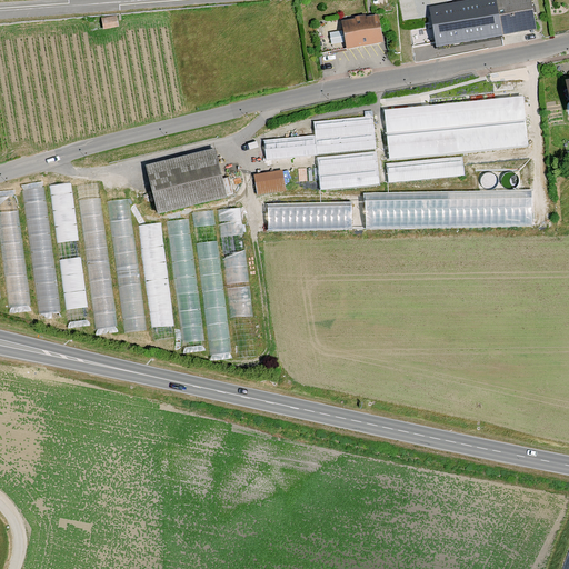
[(478,0),(457,3),(429,8),(430,13),(436,49),(505,38),(497,0),(478,0)]
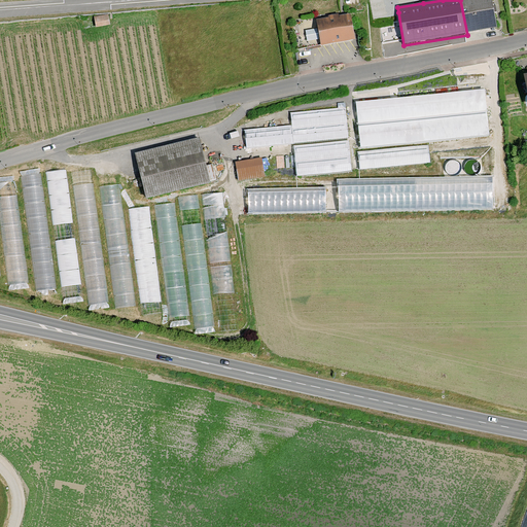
[(492,0),(460,0),(467,35),(497,30),(492,0)]
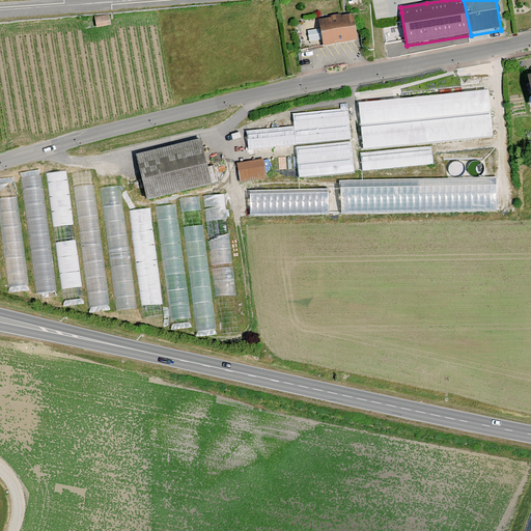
[(358,40),(354,16),(318,22),(323,47),(358,40)]
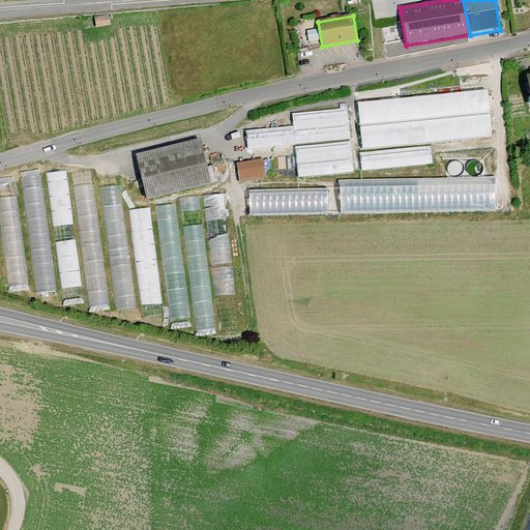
[(529,74),(521,76),(527,110),(529,109),(529,74)]
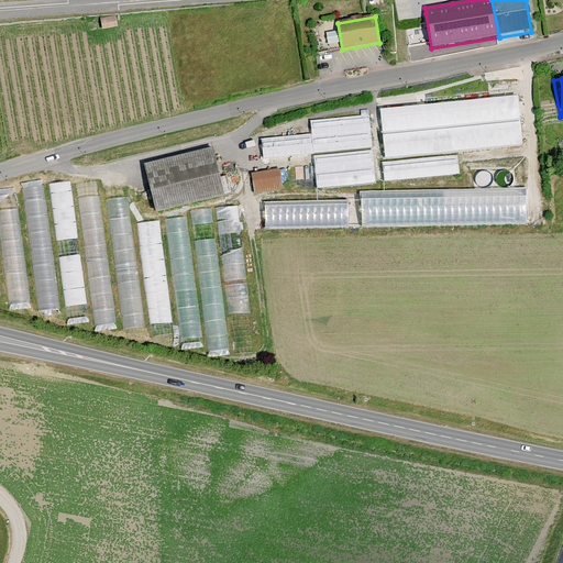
[(523,97),(385,105),(388,155),(527,146),(523,97)]
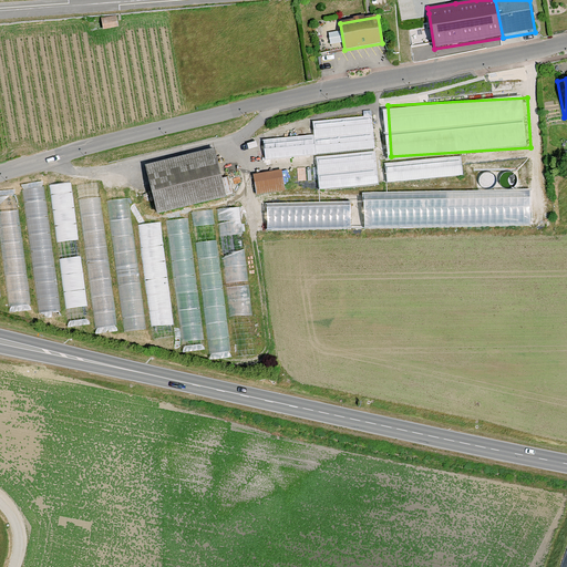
[(210,150),(142,165),(153,214),(222,197),(210,150)]
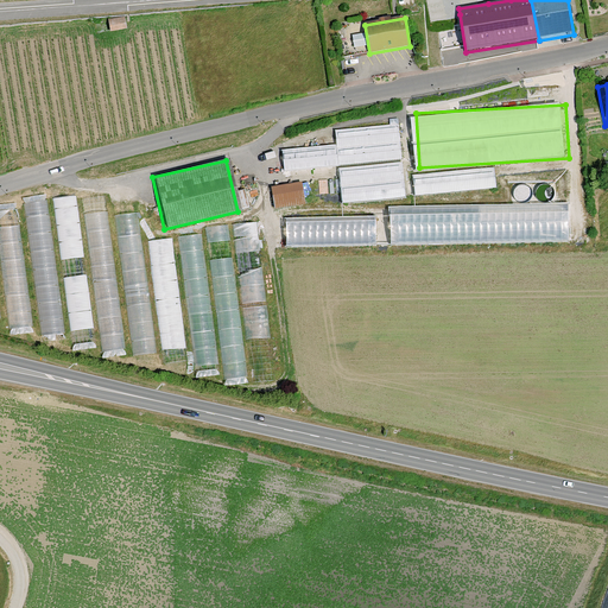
[(498,166),(413,171),(415,192),(499,189),(498,166)]
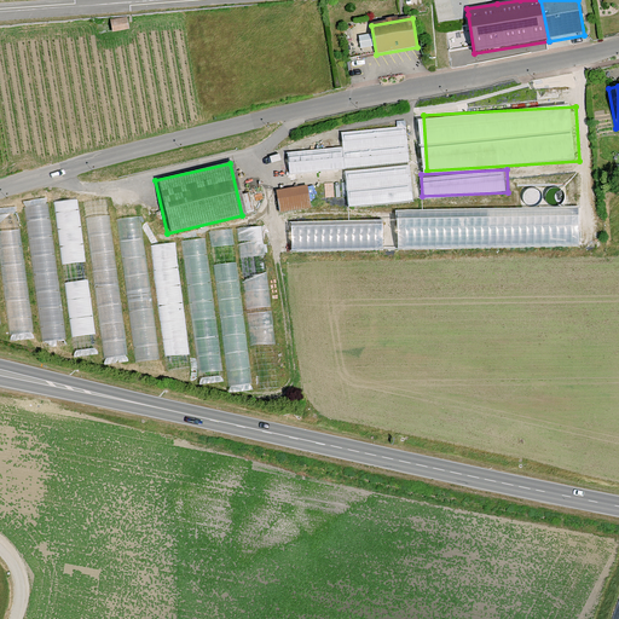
[(281,209),(313,207),(311,185),(279,187),(281,209)]
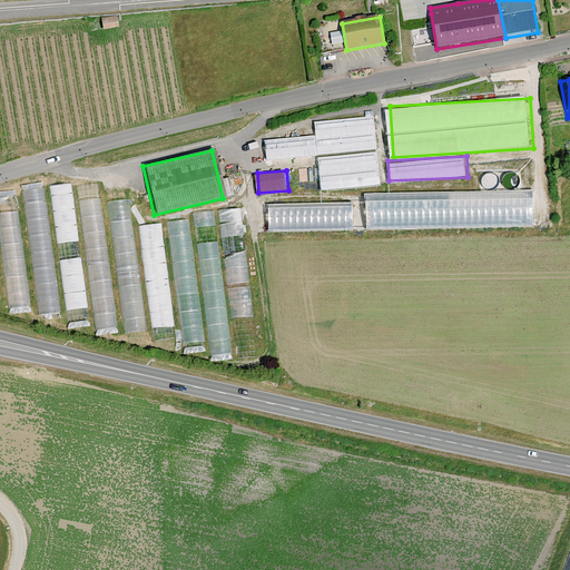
[(483,193),(369,192),(369,228),(411,228),(411,224),(523,224),(537,224),(537,189),(522,189),(522,202),(483,202),(483,193)]
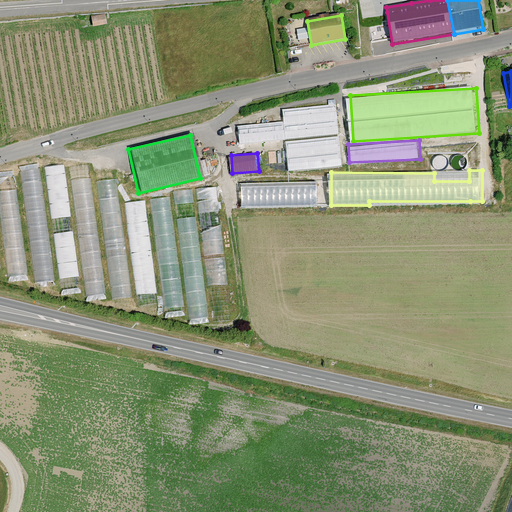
[(92,178),(75,179),(79,239),(95,238),(92,178)]
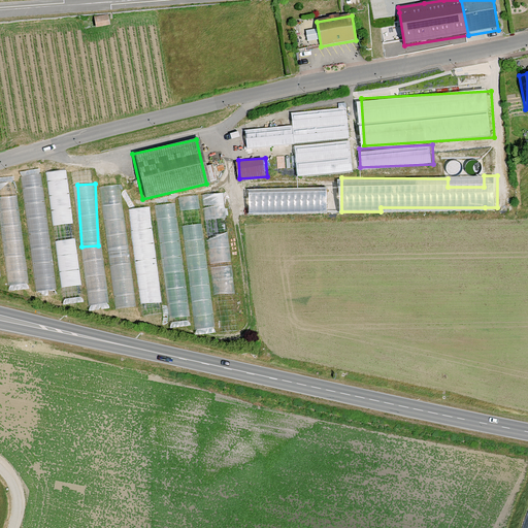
[(119,184),(100,186),(107,235),(125,233),(119,184)]
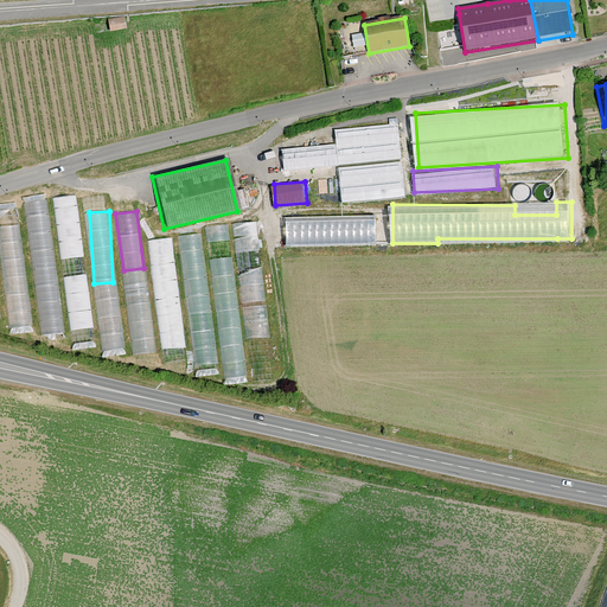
[(287,246),(382,244),(382,216),(287,217),(287,246)]
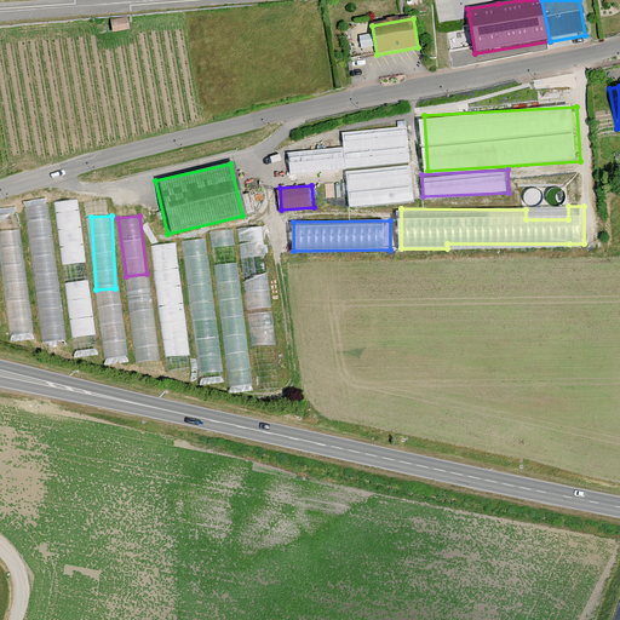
[(269,308),(263,225),(241,227),(246,274),(247,274),(251,309),(269,308)]
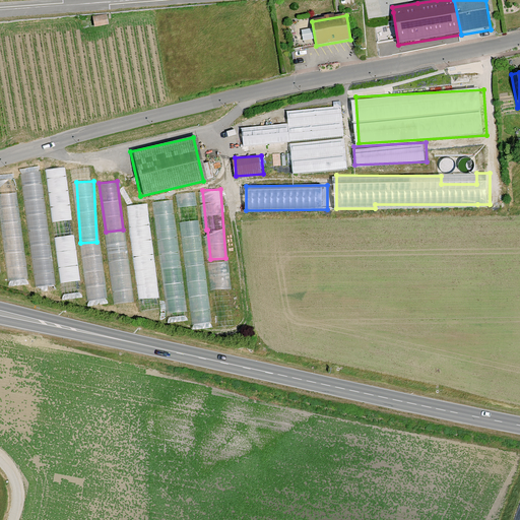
[(180,206),(196,203),(194,191),(177,194),(180,206)]
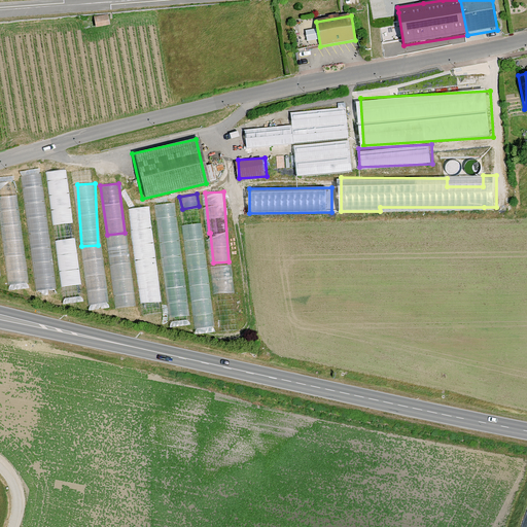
[(159,204),(161,216),(175,213),(173,202),(159,204)]
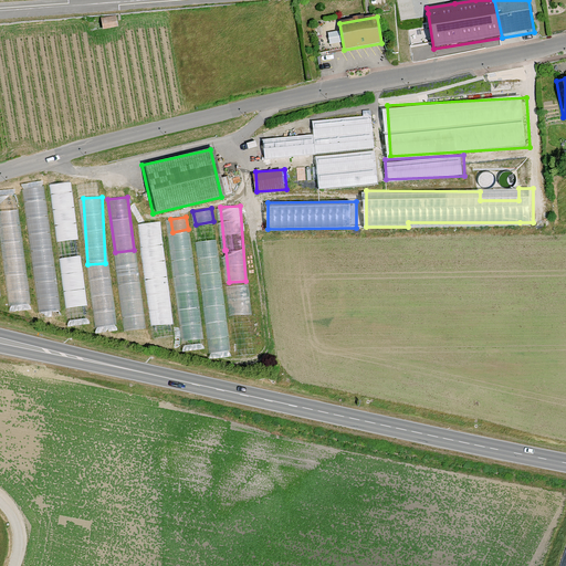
[(10,305),(27,304),(22,263),(6,265),(10,305)]
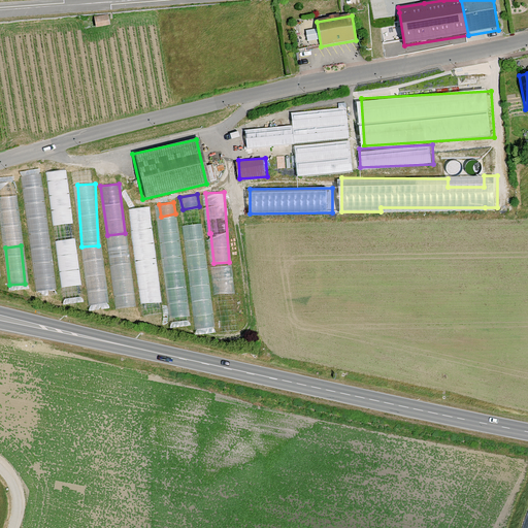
[(53,257),(34,258),(36,290),(54,290),(53,257)]
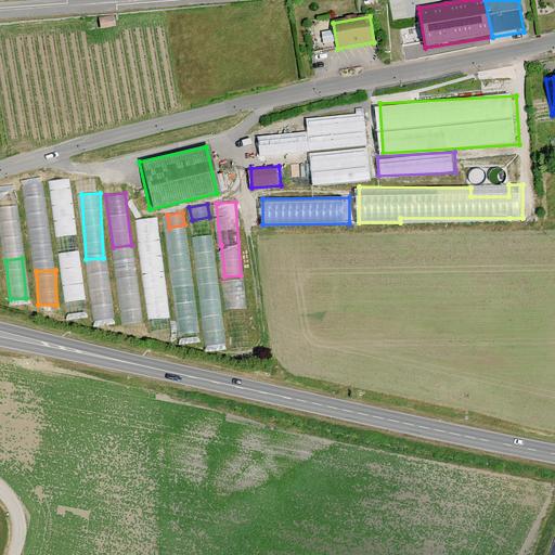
[(226,308),(246,307),(244,279),(224,279),(226,308)]
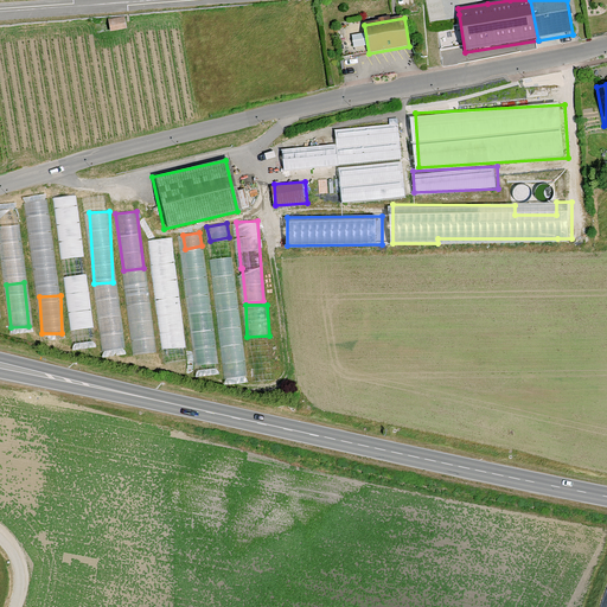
[(74,347),(95,346),(95,333),(90,333),(89,307),(70,308),(71,331),(74,331),(74,347)]
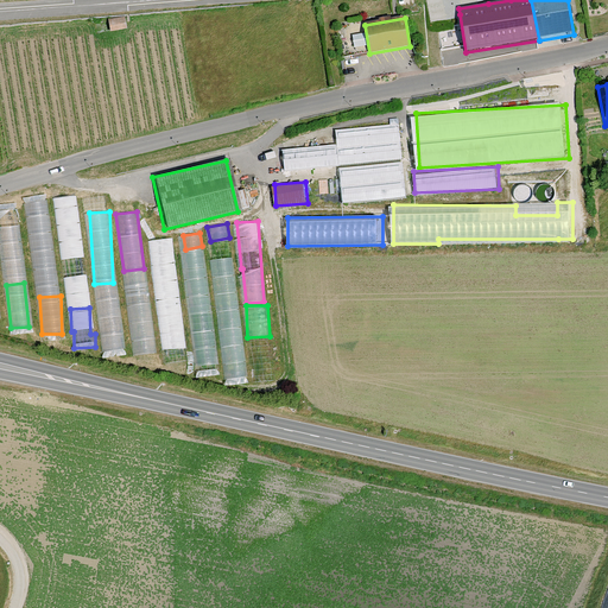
[(106,355),(125,353),(122,329),(103,331),(106,355)]
